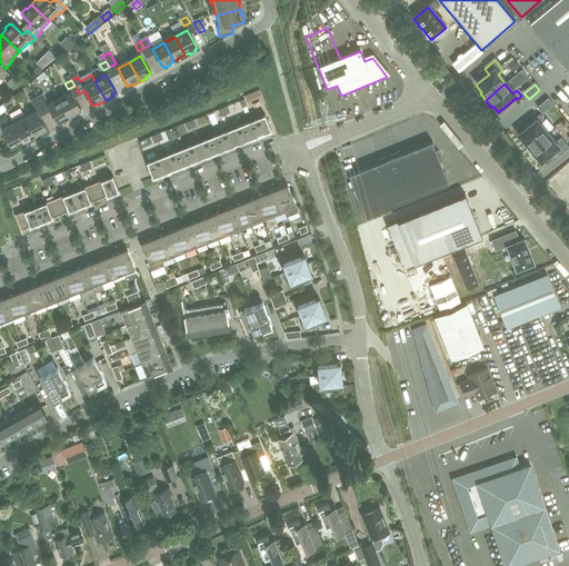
[(71,93),(60,100),(70,120),(78,116),(77,115),(81,111),(71,93)]
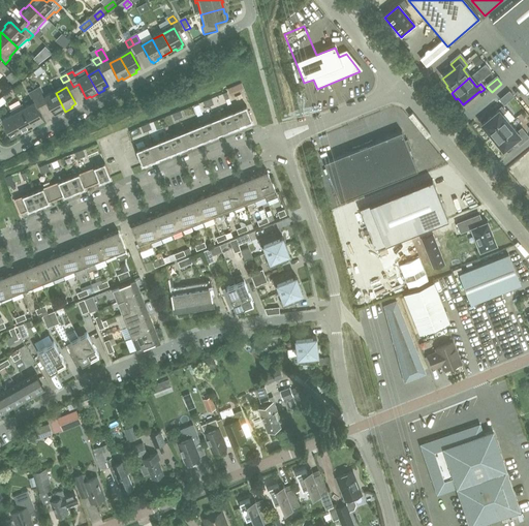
[(34,92),(37,97),(42,94),(39,89),(34,92)]
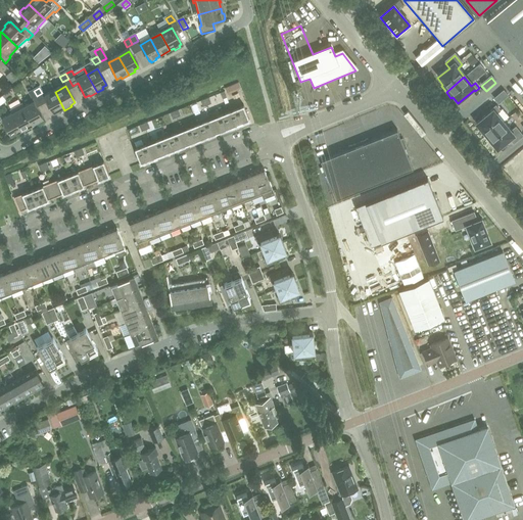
[(37,96),(34,91),(28,94),(31,100),(37,96)]
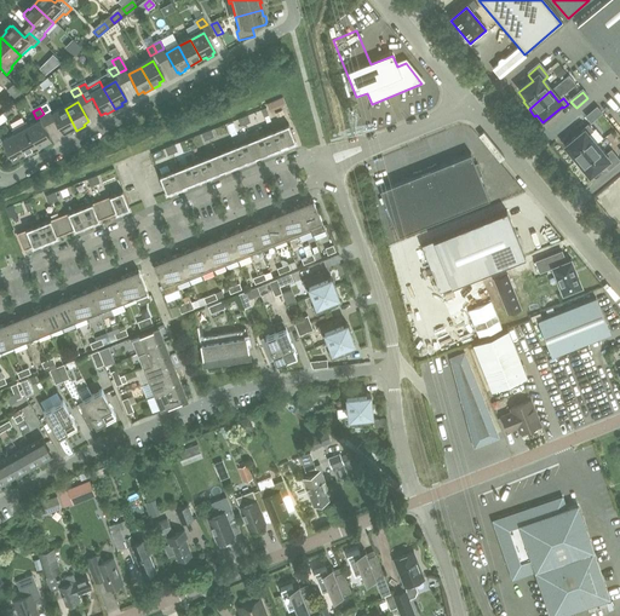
[(76,131),(65,109),(52,116),(63,136),(68,133),(69,134),(76,131)]
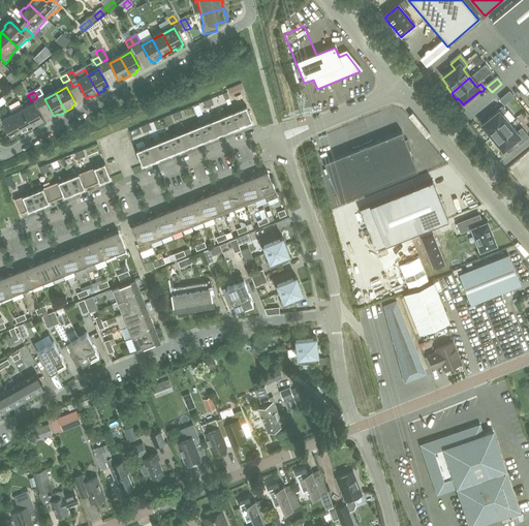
[(8,94),(2,99),(5,103),(11,98),(8,94)]
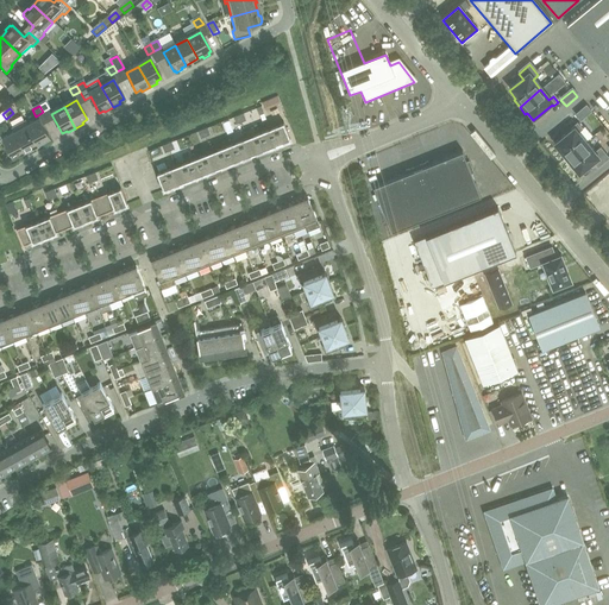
[(586,108),(575,117),(581,123),(591,114),(586,108)]
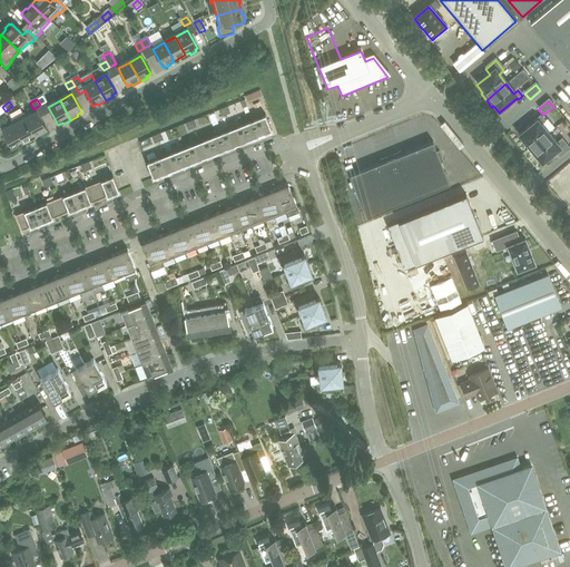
[(22,116),(35,137),(39,135),(40,137),(46,134),(45,133),(47,132),(37,113),(26,119),(23,115),(22,116)]
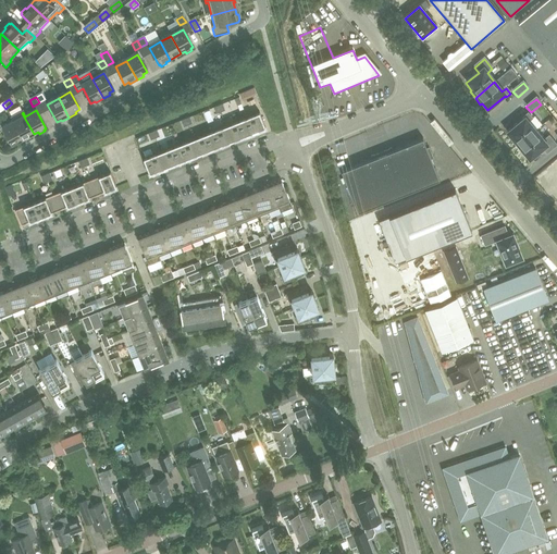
[(22,113),(12,119),(23,140),(34,134),(22,113)]
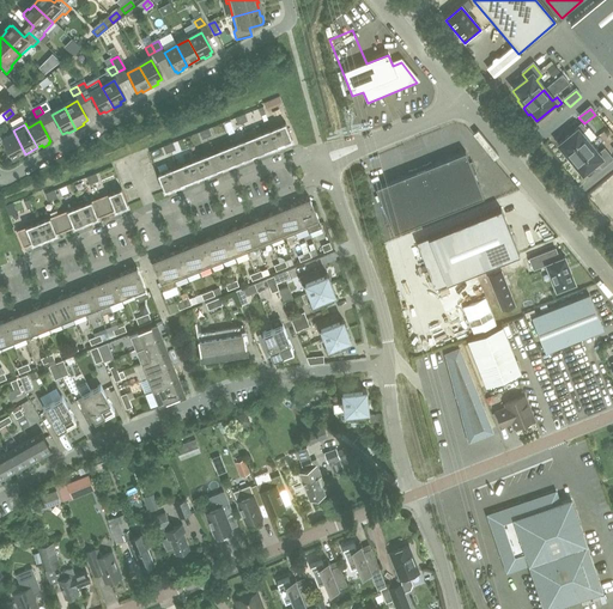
[(267,133),(273,150),(292,142),(285,126),(267,133)]
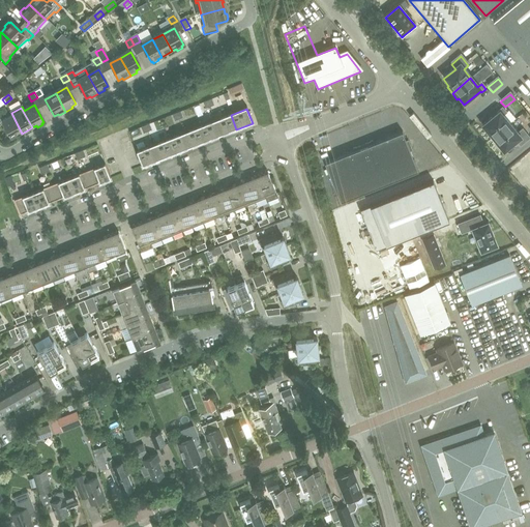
[(487,136),(492,141),(510,126),(503,117),(506,114),(502,110),(498,113),(499,114),(482,127),(489,134),(487,136)]
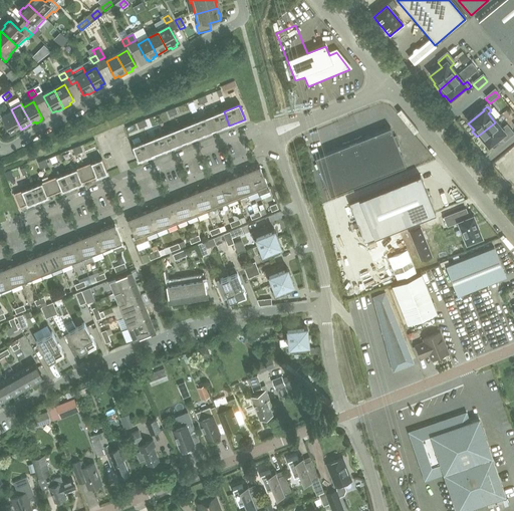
[(21,130),(11,109),(10,110),(12,113),(2,118),(12,137),(17,134),(16,133),(21,130)]
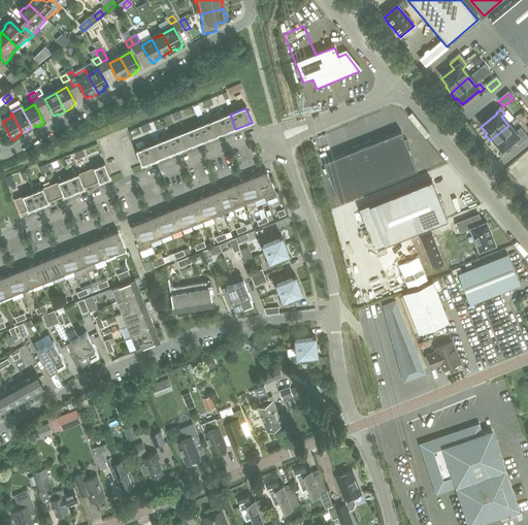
[(213,121),(220,135),(235,129),(230,115),(213,121)]
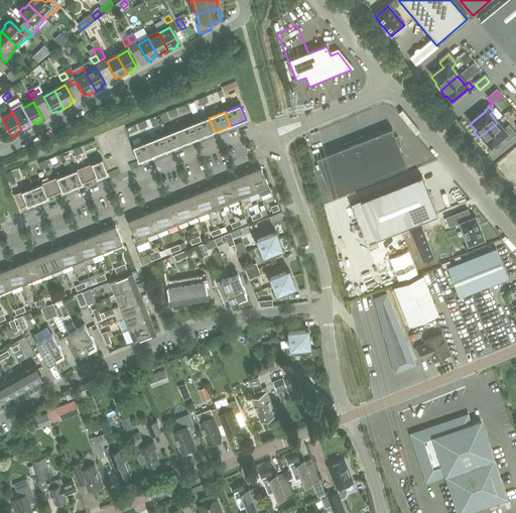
[(194,124),(200,138),(215,132),(209,118),(194,124)]
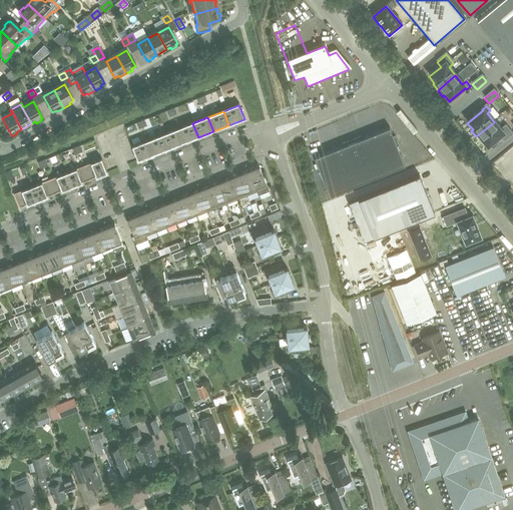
[(494,122),(476,136),(481,142),(482,141),(488,147),(499,138),(503,143),(512,135),(506,126),(501,130),(494,122)]
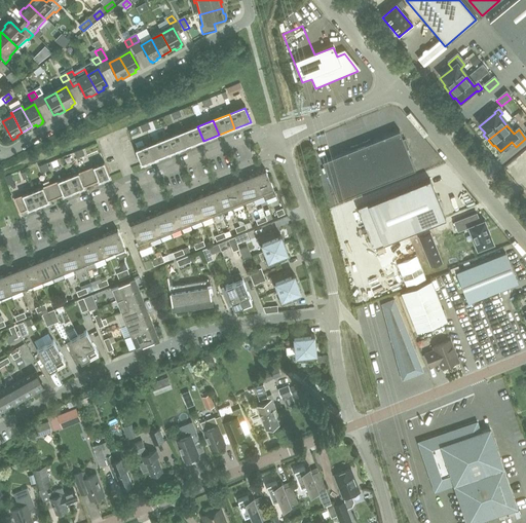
[(182,133),(188,147),(203,141),(197,126),(182,133)]
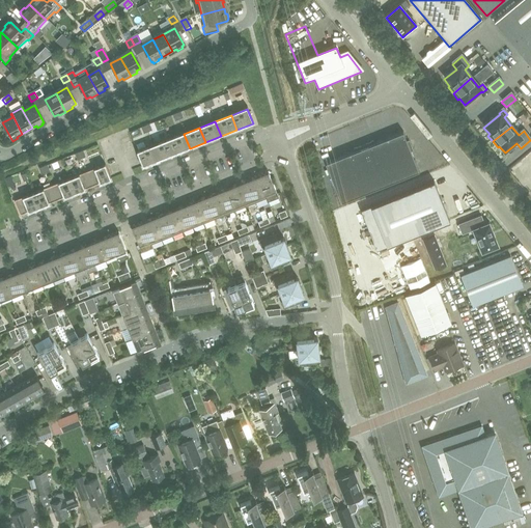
[(168,140),(174,155),(190,148),(184,134),(168,140)]
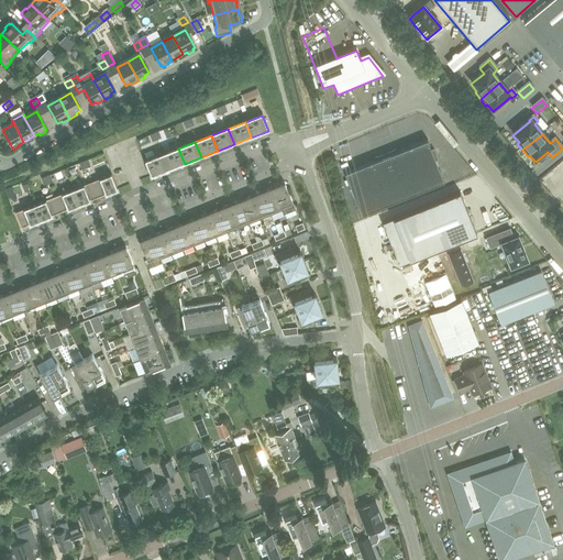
[(407,150),(423,191),(444,184),(435,163),(438,162),(433,151),(431,152),(428,142),(407,150)]
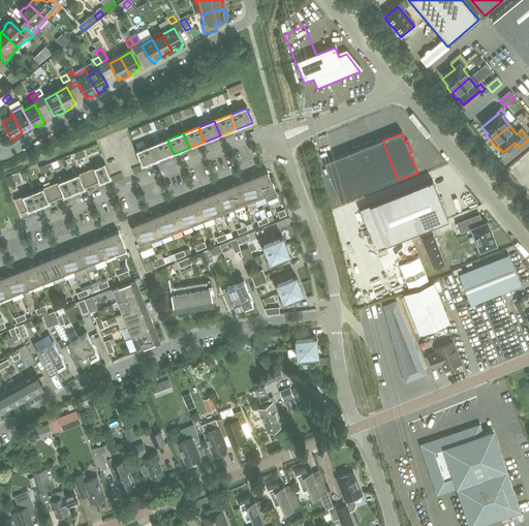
[(152,146),(158,160),(174,154),(167,140),(152,146)]
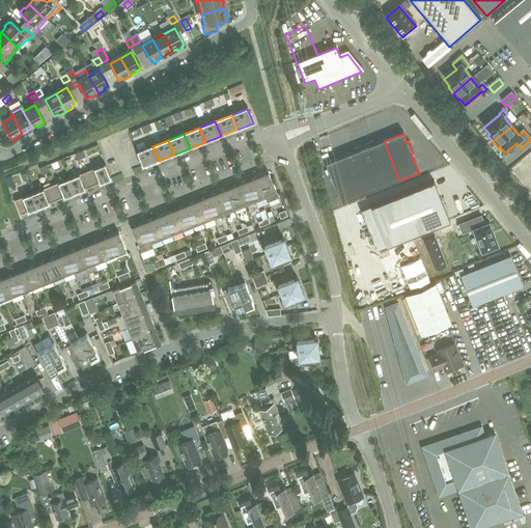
[(363,147),(380,189),(399,181),(384,141),(373,145),(372,143),(363,147)]
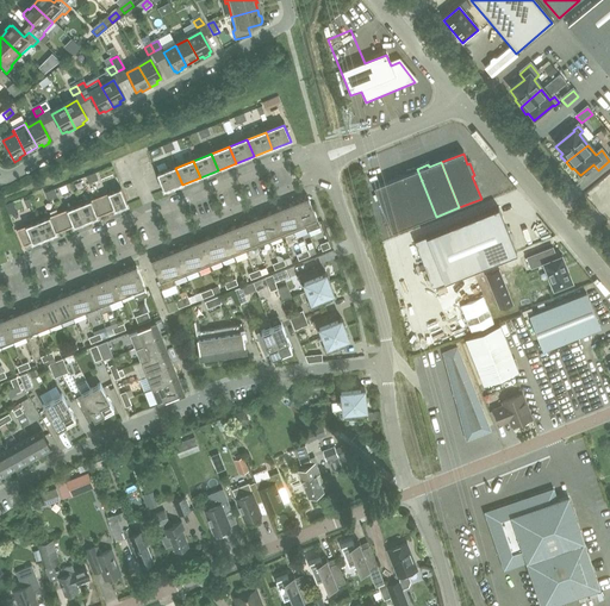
[(182,185),(175,168),(157,176),(163,193),(182,185)]
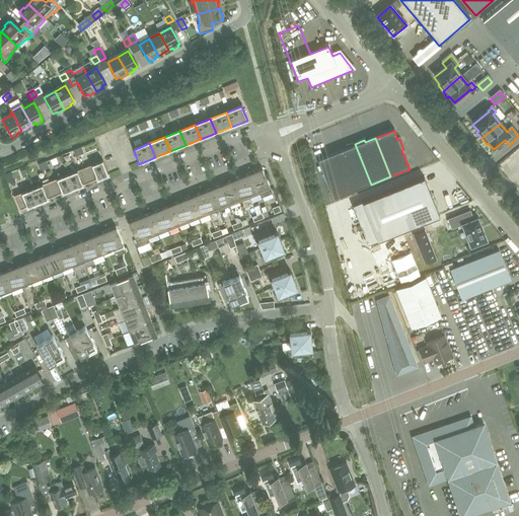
[(337,153),(352,192),(371,185),(355,144),(346,148),(347,150),(337,153)]
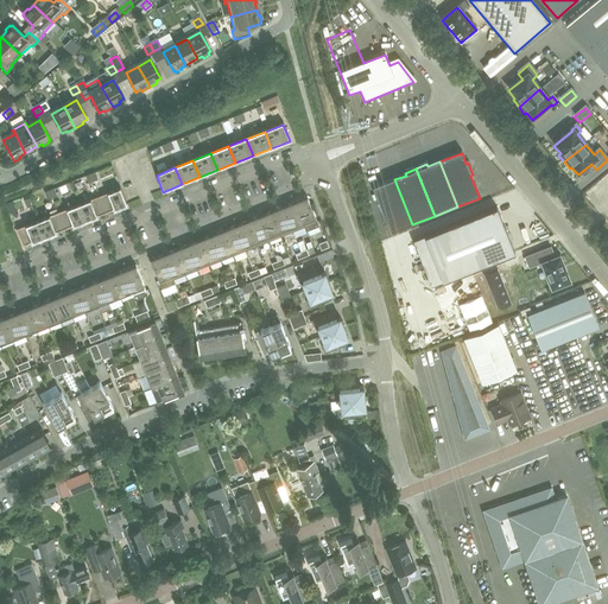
[(412,224),(394,179),(373,189),(391,234),(412,224)]
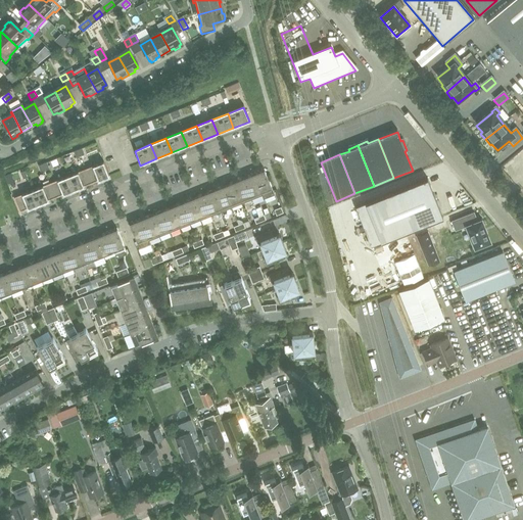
[(103,163),(85,171),(91,185),(109,178),(103,163)]
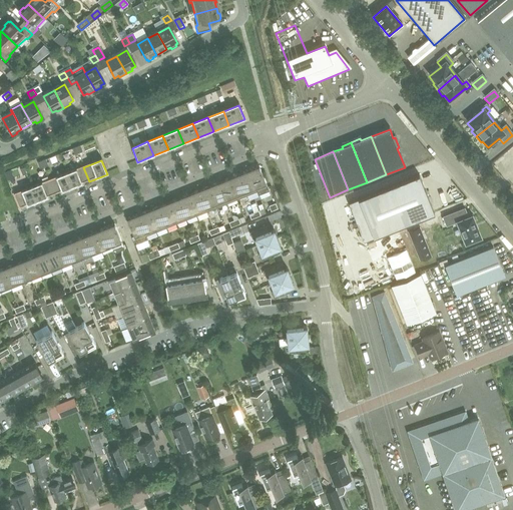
[(66,174),(72,188),(89,181),(83,167),(66,174)]
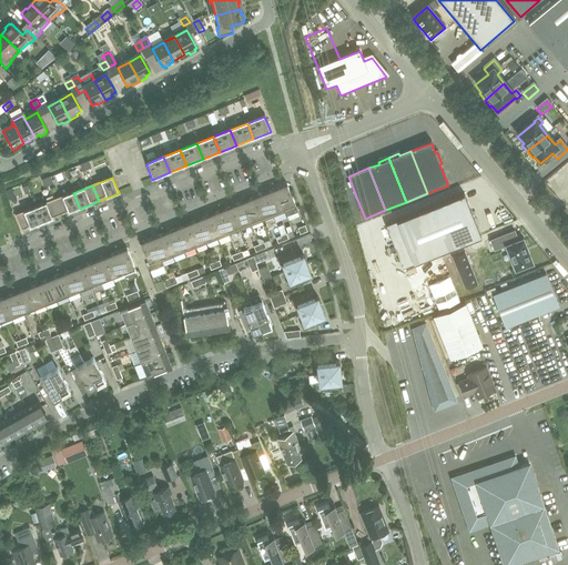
[(275,191),(285,214),(286,219),(298,214),(286,187),(275,191)]
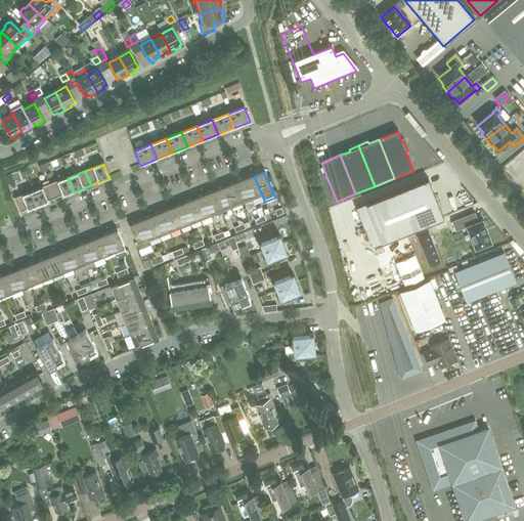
[(263,198),(254,176),(244,180),(253,202),(263,198)]
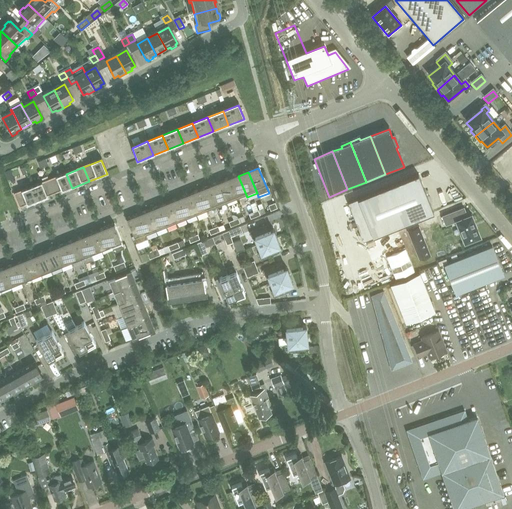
[(66,174),(49,181),(54,195),(72,188),(66,174)]
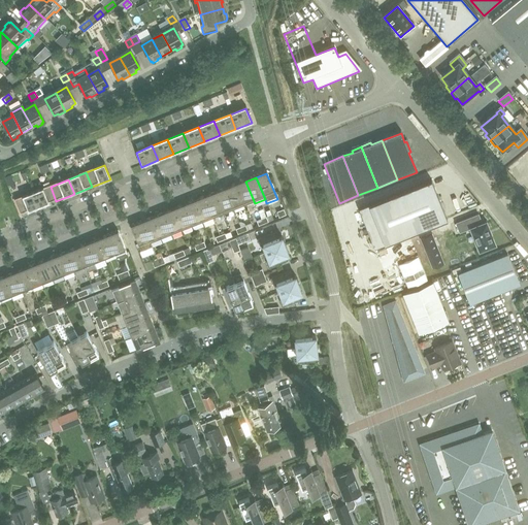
[(235,186),(243,207),(255,203),(245,182),(235,186)]
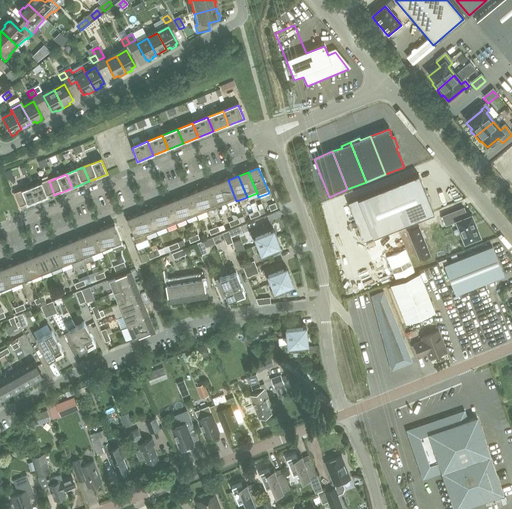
[(434,215),(418,176),(347,204),(363,243),(434,215)]
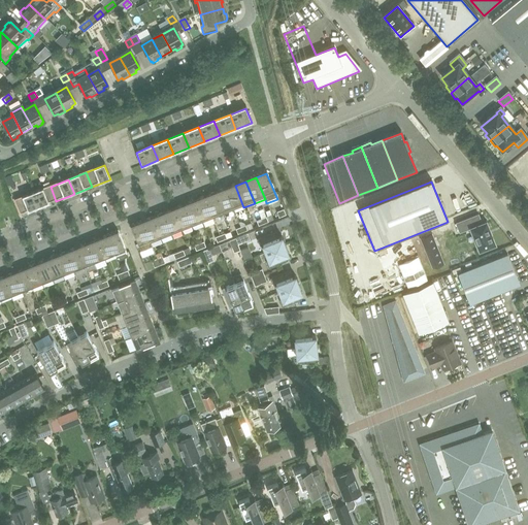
[(225,190),(233,212),(243,207),(235,186),(225,190)]
